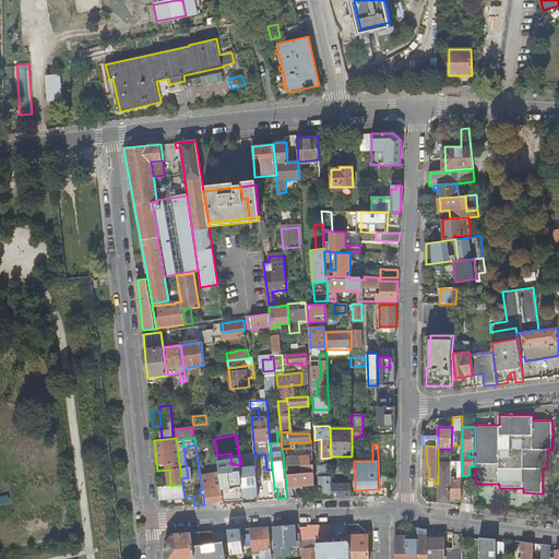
[(288,458),(287,450),(282,450),(283,453),(284,465),(300,464),(300,466),(301,466),(313,465),(313,462),(310,462),(310,456),(300,458),(288,459),(288,458)]
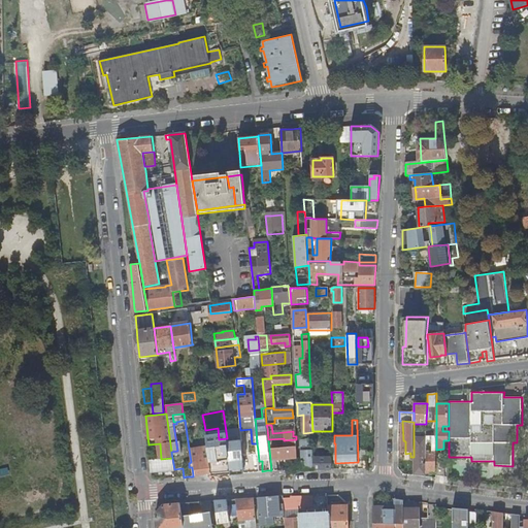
[(367,426),(357,426),(358,462),(358,469),(363,469),(363,461),(368,461),(367,425),(367,426)]
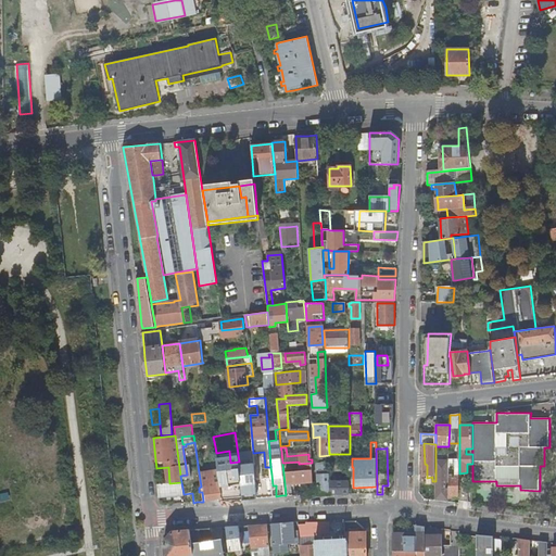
[(459,458),(449,458),(449,462),(449,490),(449,498),(453,498),(453,495),(459,495),(459,484),(459,474),(459,458)]
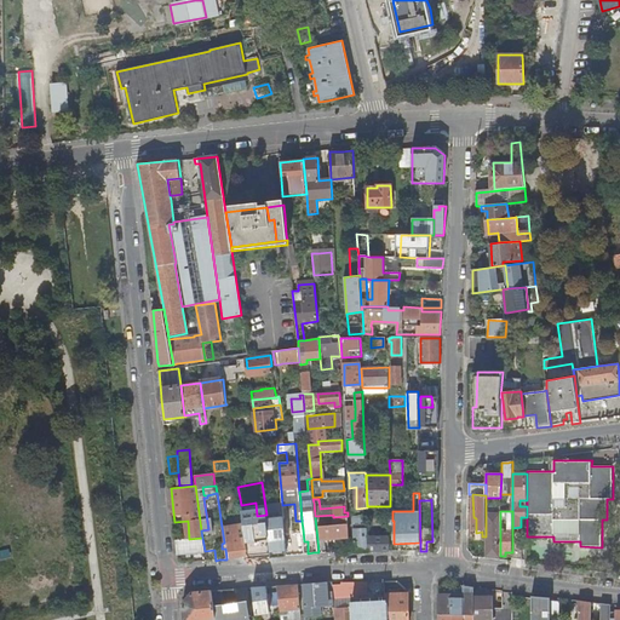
[(499,546),(500,546),(500,515),(488,514),(487,556),(499,556),(499,546)]
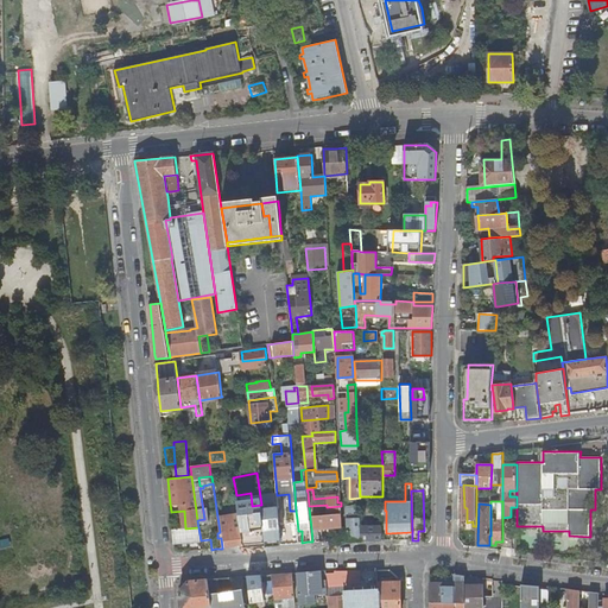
[(278,506),(261,508),(264,526),(266,545),(276,544),(282,544),(278,511),(278,506)]
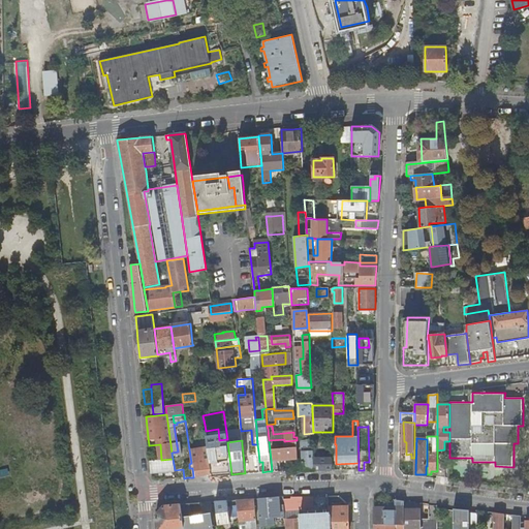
[(297,446),(297,440),(285,441),(285,447),(272,448),(273,460),(271,460),(272,471),(279,471),(278,460),(298,458),(297,446)]
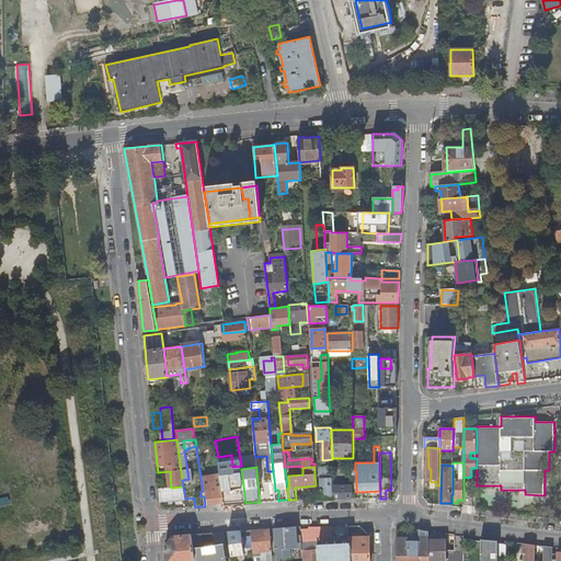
[(319,468),(320,500),(327,500),(333,500),(332,467),(319,468)]
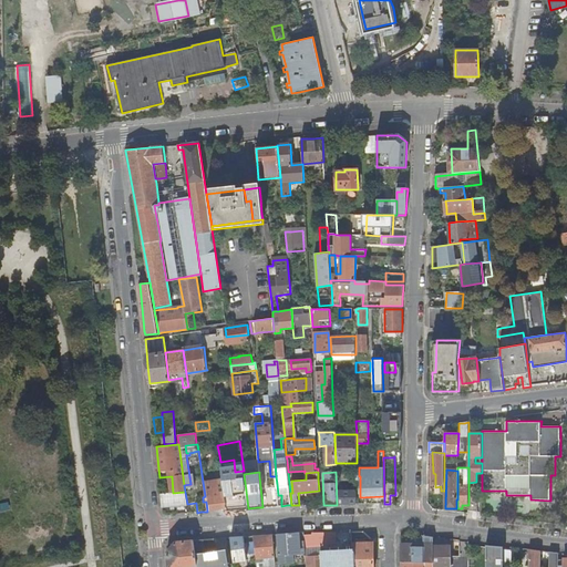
[(263,475),(259,476),(263,507),(272,506),(279,506),(278,495),(277,484),(264,485),(263,475)]
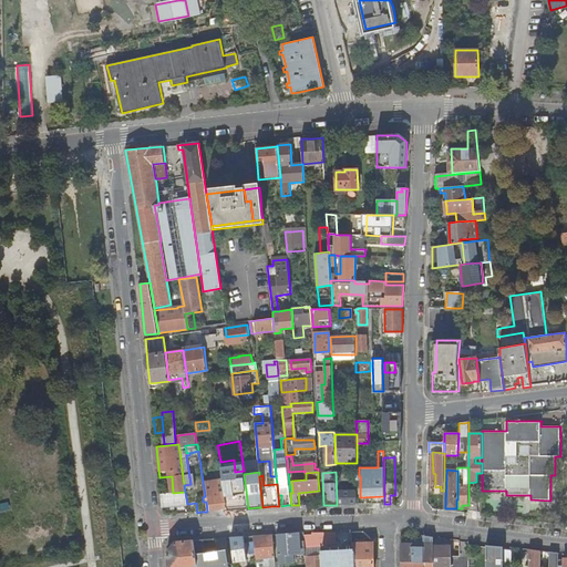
[(219,508),(227,508),(223,478),(203,482),(205,496),(206,502),(207,511),(219,508)]
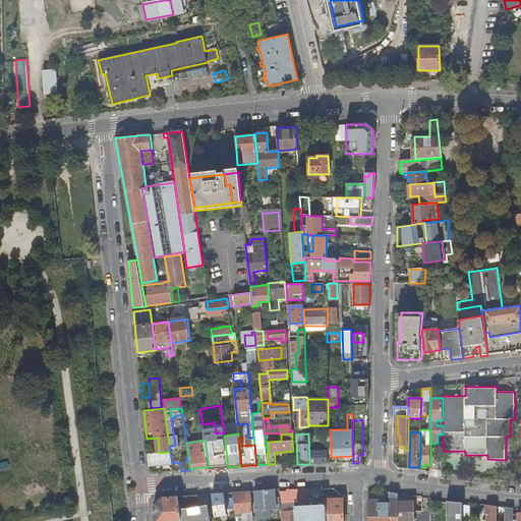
[(218,452),(220,468),(228,467),(226,451),(218,452)]
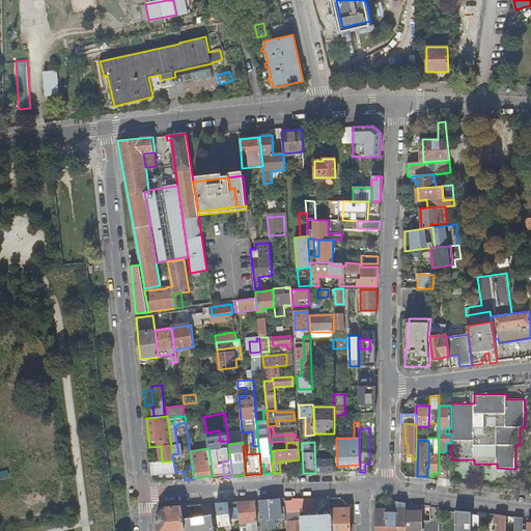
[(167,473),(168,481),(176,480),(175,472),(173,460),(162,462),(151,463),(152,472),(152,475),(167,473)]
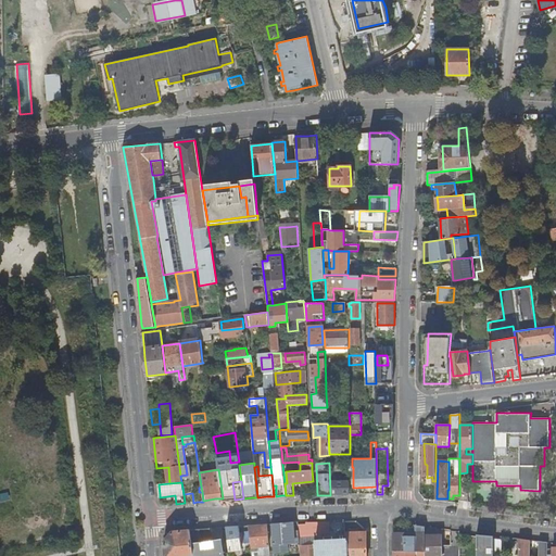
[(468,484),(459,484),(459,495),(459,501),(464,501),(468,502),(468,484)]
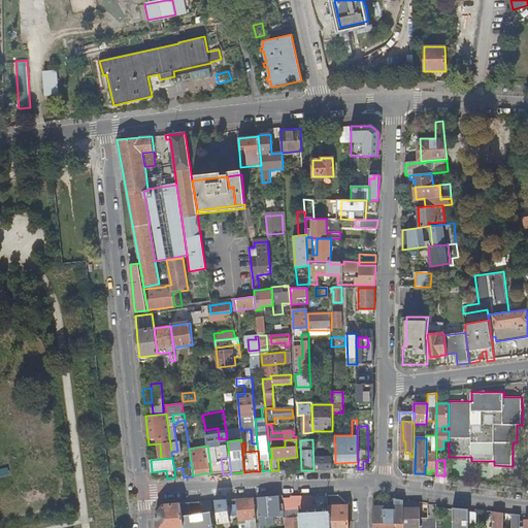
[(277,516),(285,516),(284,498),(278,496),(269,497),(258,497),(260,517),(277,516)]
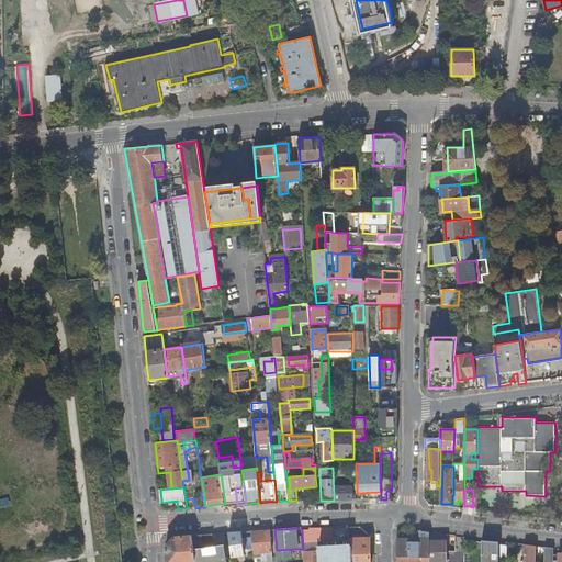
[(311,538),(332,537),(333,528),(327,528),(301,528),(302,530),(310,530),(311,538)]
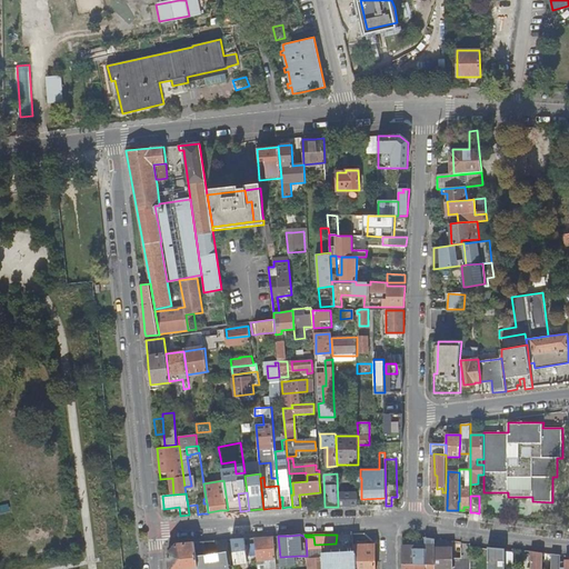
[(271,568),(270,568),(269,568),(276,568),(276,561),(273,537),(262,537),(253,538),(258,563),(260,563),(260,560),(263,560),(267,560),(270,560),(271,568)]
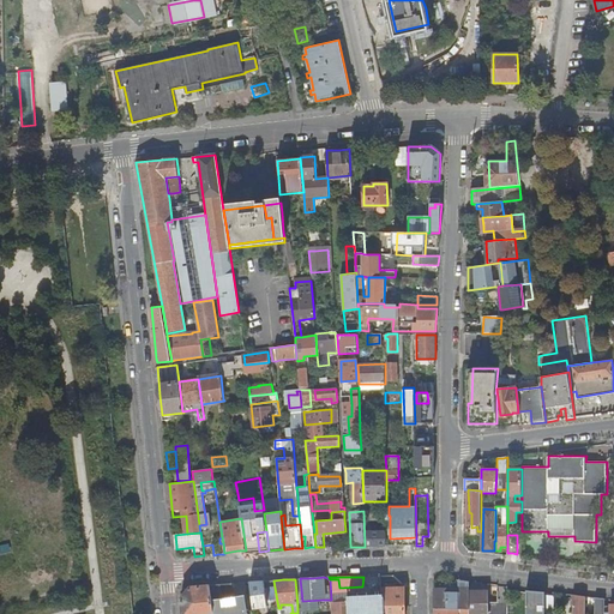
[(338,579),(330,579),(331,600),(331,613),(381,613),(381,600),(347,601),(347,595),(339,595),(339,588),(338,579)]
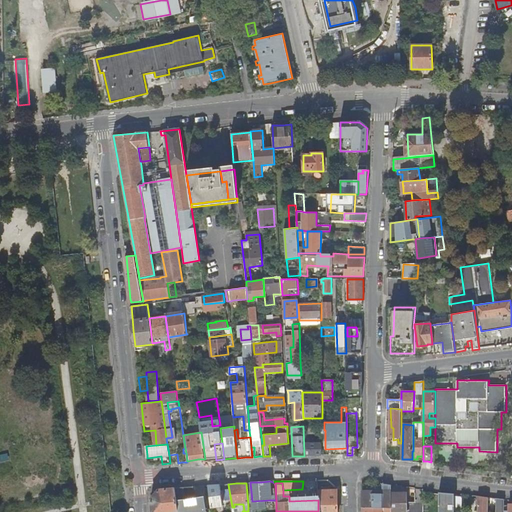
[(209,485),(212,506),(217,506),(222,505),(222,500),(224,500),(223,494),(221,494),(220,484),(209,485)]
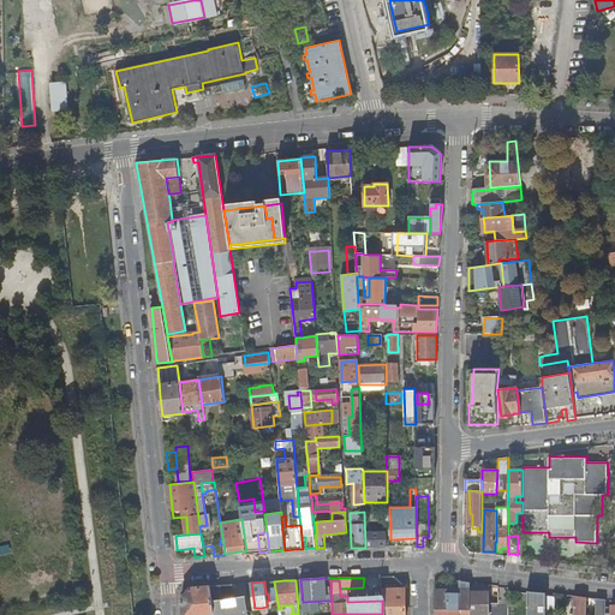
[(436,599),(436,609),(471,609),(470,592),(470,583),(460,581),(460,584),(443,581),(435,589),(436,599)]
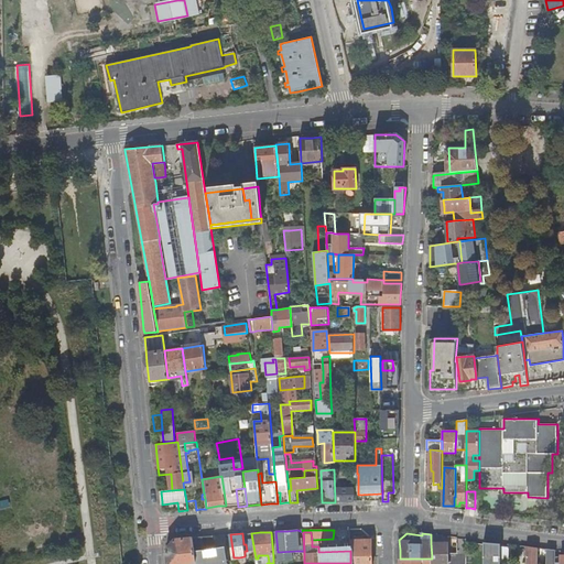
[(201,537),(193,538),(196,563),(226,563),(225,552),(216,553),(203,555),(201,537)]
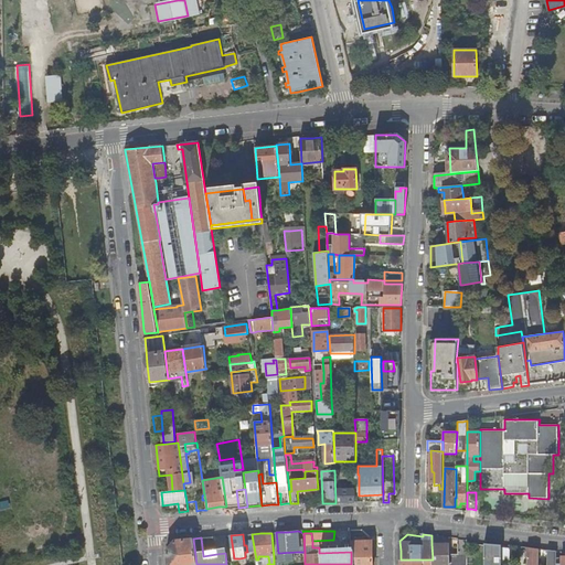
[(168,564),(194,564),(196,564),(193,539),(176,540),(167,551),(168,564)]
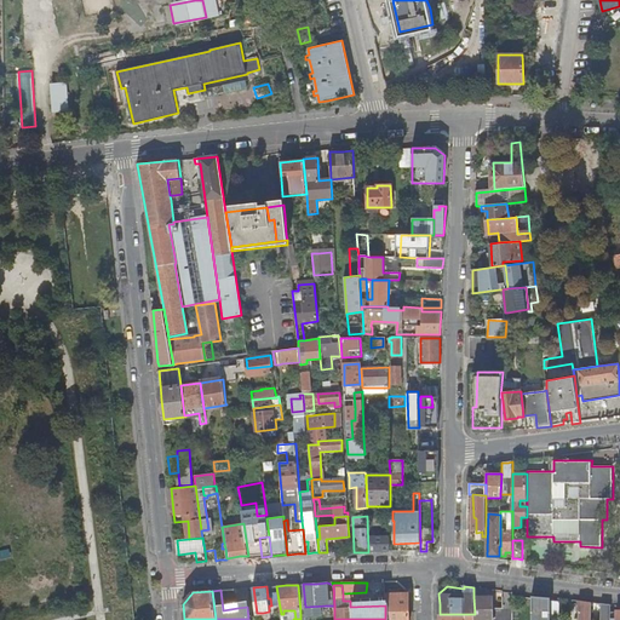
[(493,619),(512,619),(514,592),(503,591),(503,608),(494,608),(494,619),(493,619)]
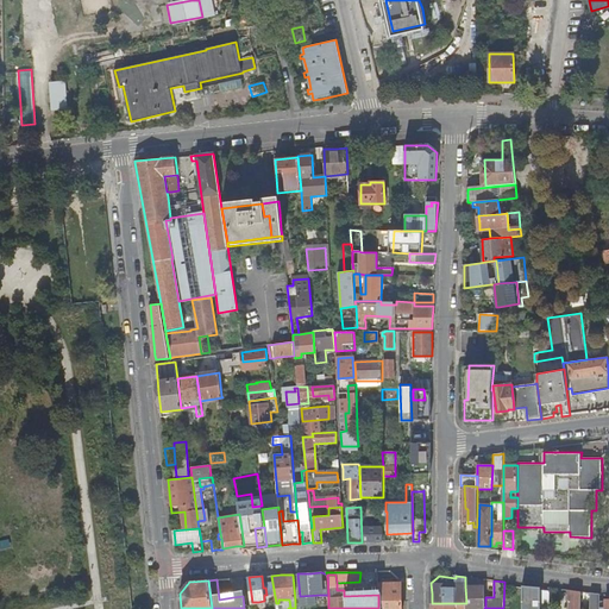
[(401,608),(402,604),(401,583),(378,584),(378,595),(378,608),(401,608)]
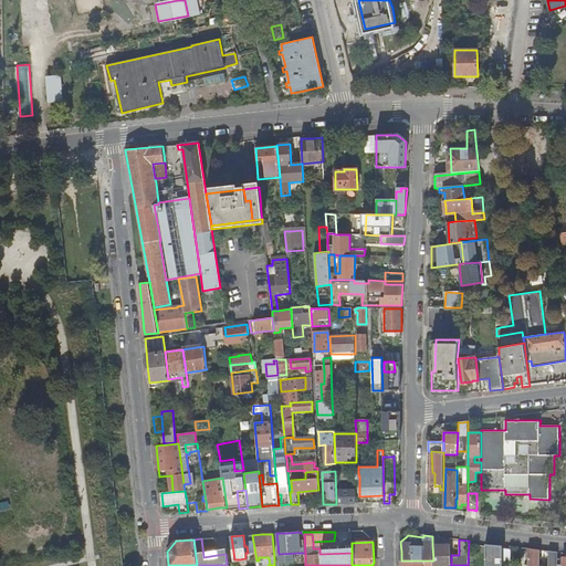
[(433,565),(438,565),(451,565),(451,555),(450,545),(432,545),(433,561),(433,565)]
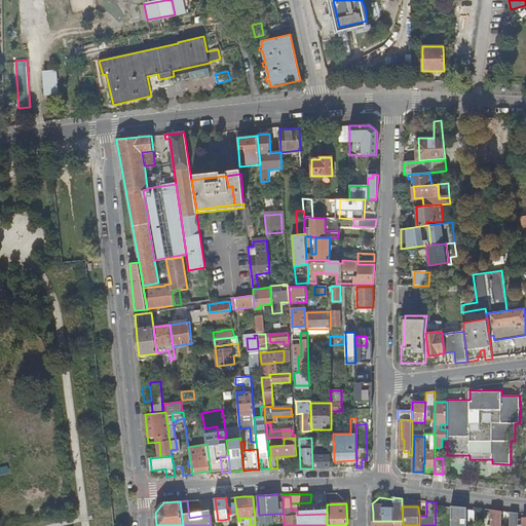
[(501,525),(502,511),(491,510),(491,518),(492,518),(491,525),(501,525)]
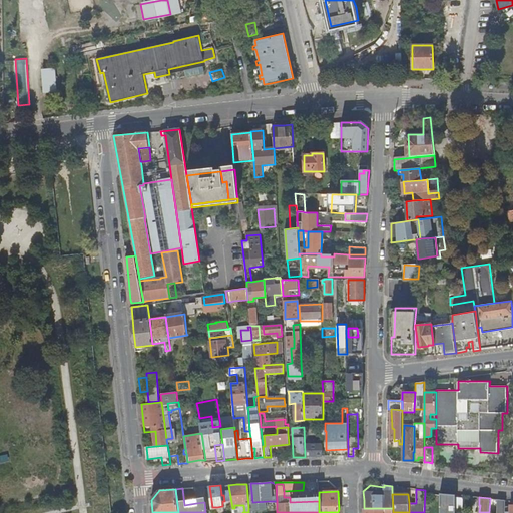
[(505,512),(506,507),(506,500),(500,499),(497,499),(497,512),(505,512)]
